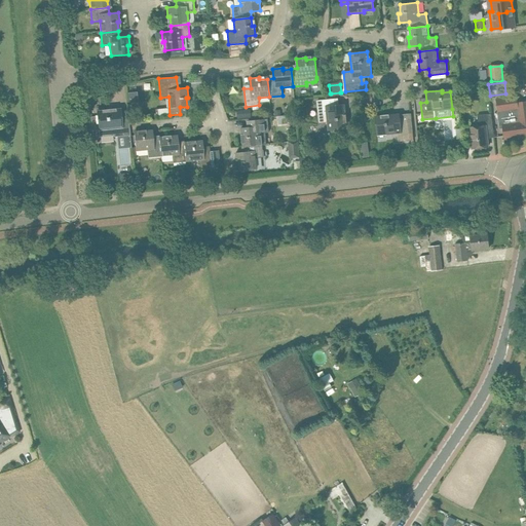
[(130,101),(139,100),(138,91),(129,92),(130,101)]
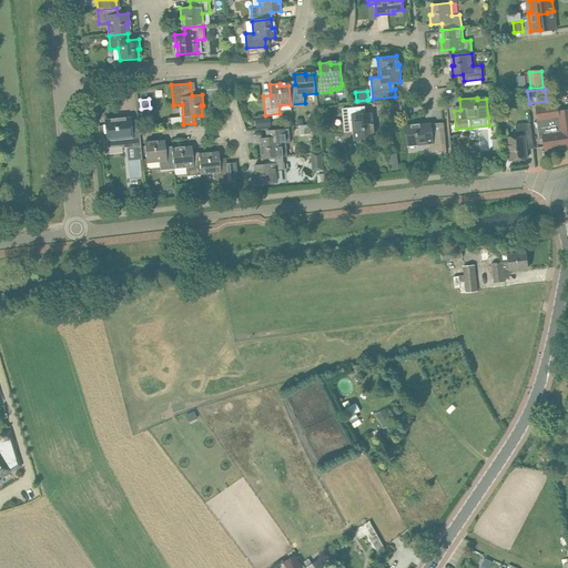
[(558,104),(535,108),(537,122),(538,122),(540,139),(543,139),(545,151),(567,146),(567,109),(559,111),(558,104)]
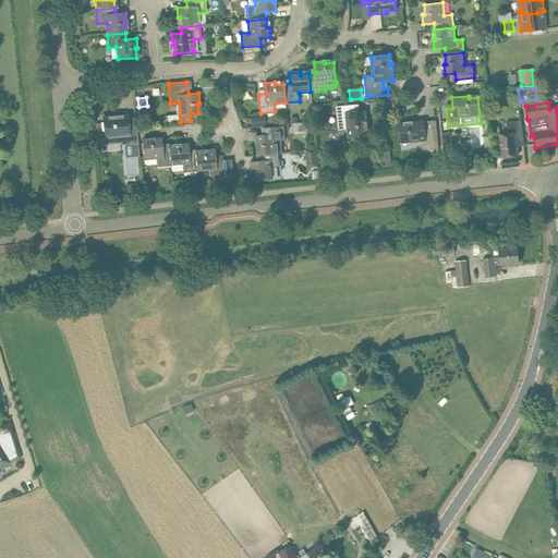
[(366,137),(366,135),(365,128),(367,128),(366,110),(355,111),(354,105),(337,107),(338,121),(346,120),(348,138),(366,137)]
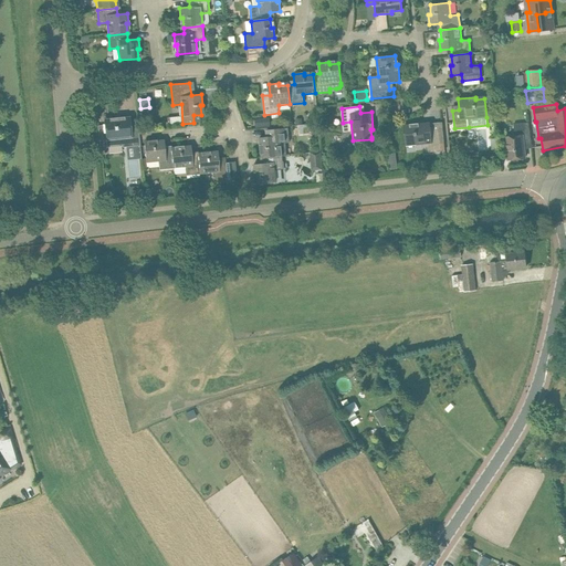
[(105,135),(106,140),(106,147),(123,146),(123,147),(139,145),(138,127),(132,127),(129,116),(113,118),(114,121),(104,122),(104,125),(97,126),(100,142),(100,135),(105,135)]
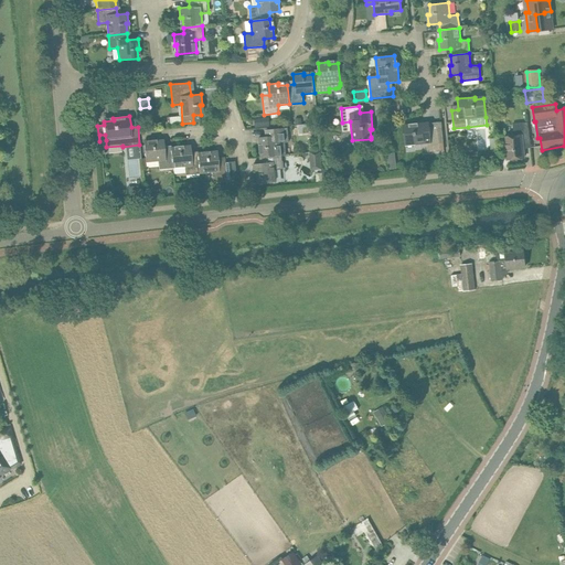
[(254,120),(255,129),(264,128),(263,119),(254,120)]
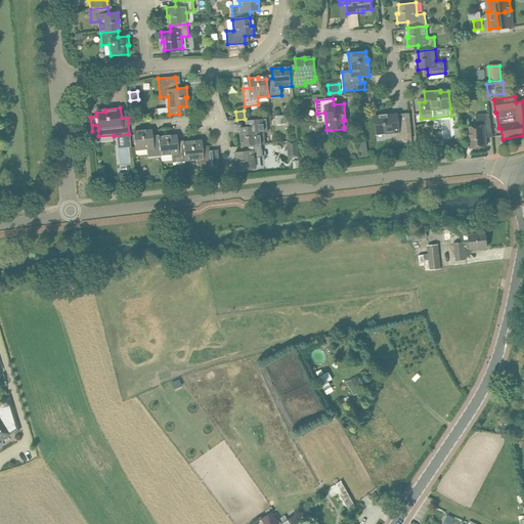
[(383,117),(374,118),(376,135),(393,133),(394,141),(411,139),(410,123),(399,124),(398,114),(383,115),(383,117)]
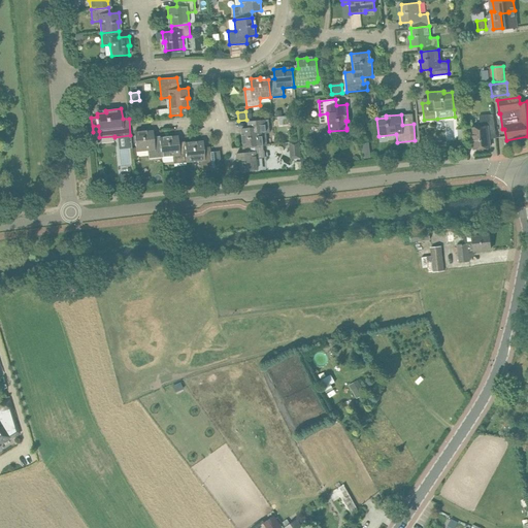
[(488,134),(495,133),(493,114),(484,116),(484,121),(480,122),(480,127),(471,128),(474,150),(490,147),(488,134)]
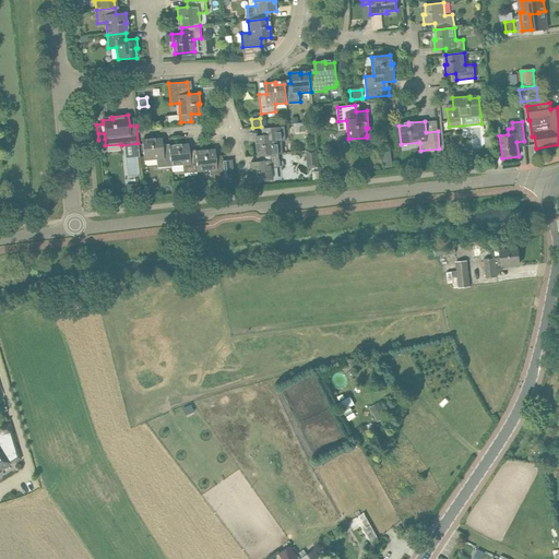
[(259,146),(260,156),(278,154),(283,153),(282,141),(286,141),(285,127),(265,129),(266,135),(256,137),(257,146),(259,146)]
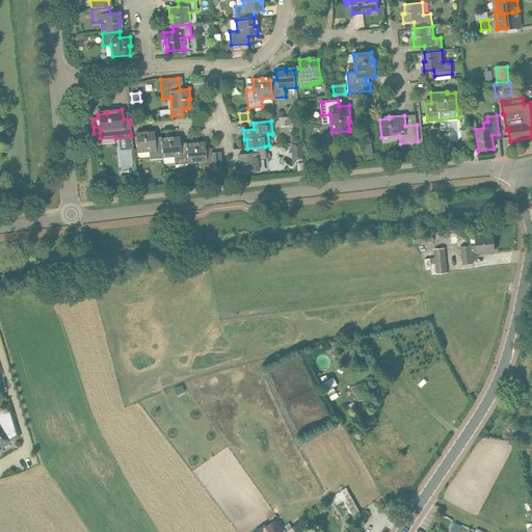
[(162,159),(160,140),(155,141),(154,131),(144,132),(144,134),(135,135),(137,153),(149,152),(150,160),(162,159)]
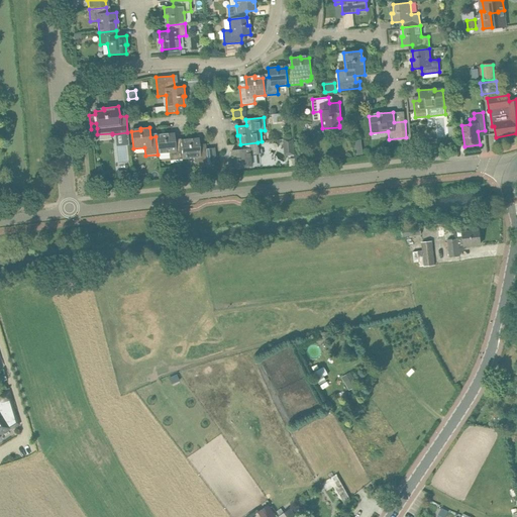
[(165,135),(156,136),(158,154),(170,152),(171,161),(183,160),(181,141),(175,142),(174,132),(165,133),(165,135)]
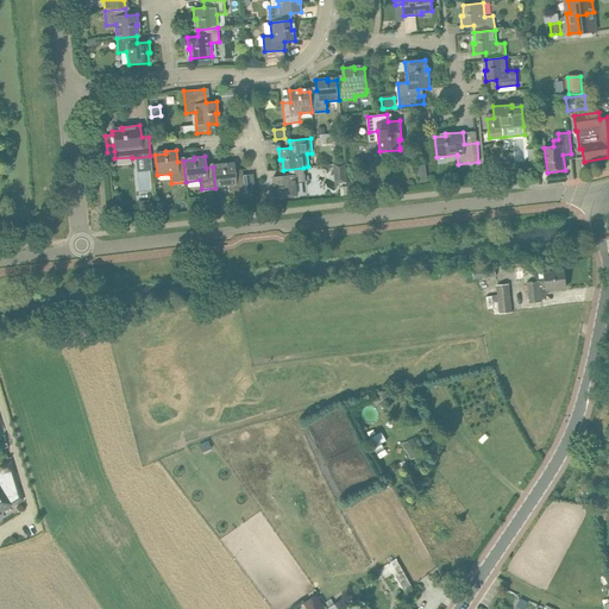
[(224,165),(213,167),(215,188),(228,187),(228,195),(244,193),(243,173),(236,174),(234,162),(223,163),(224,165)]
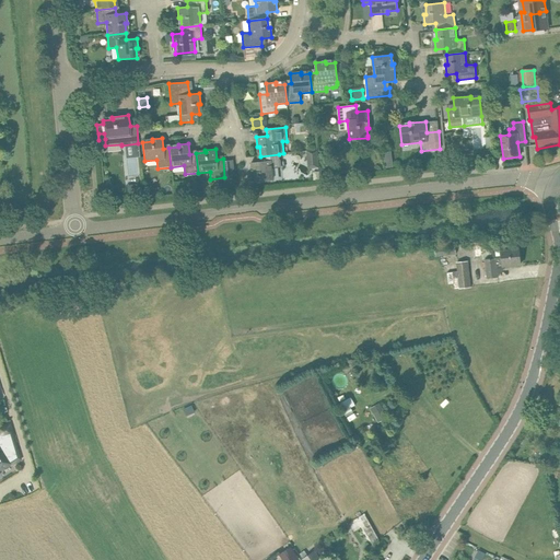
[(319,167),(317,150),(307,151),(310,168),(319,167)]
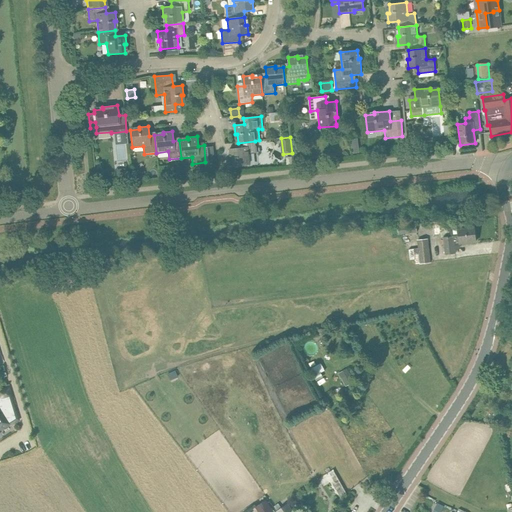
[(359,138),(352,139),(354,153),(361,152),(359,138)]
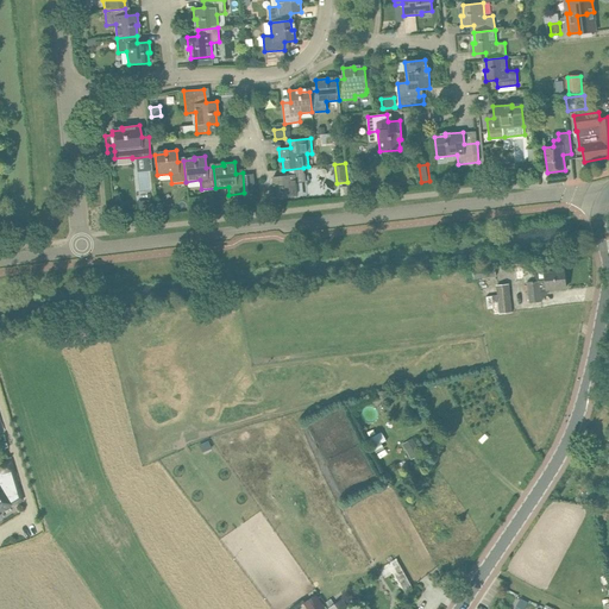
[(303,168),(283,170),(284,176),(272,177),(274,188),(276,188),(277,199),(297,196),(296,183),(305,182),(303,168)]
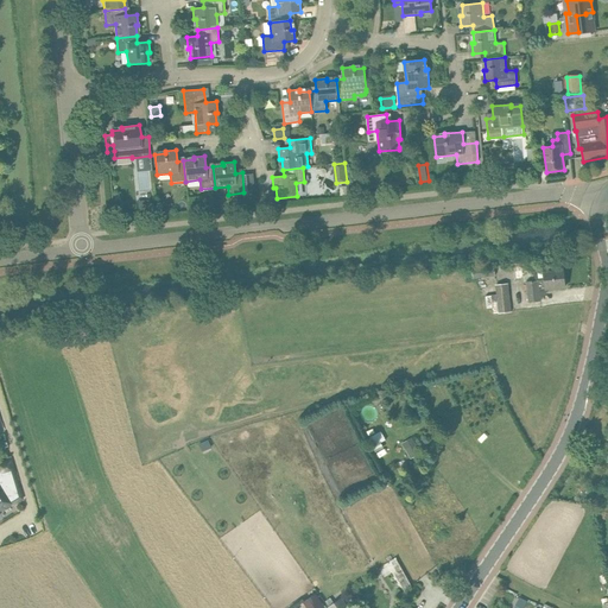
[(135,204),(137,213),(152,210),(152,203),(135,204)]
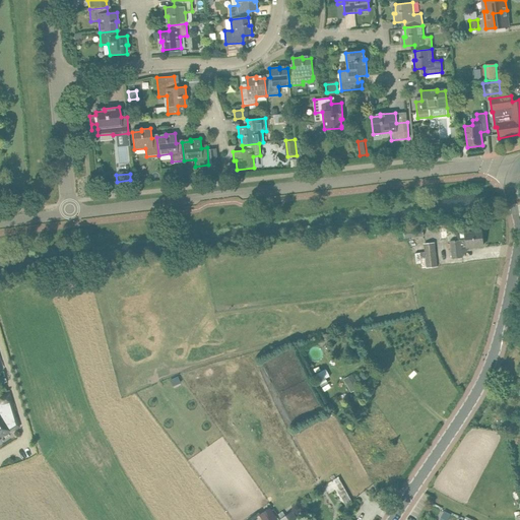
[(440,241),(447,240),(446,228),(438,229),(440,241)]
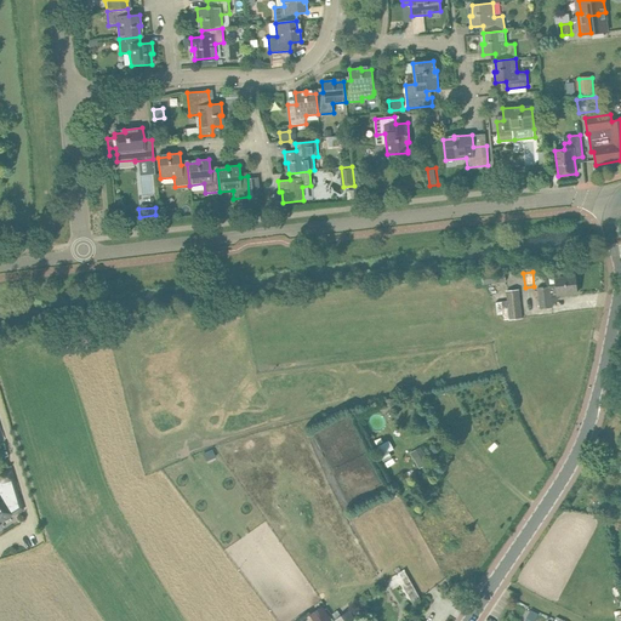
[(537,289),(540,308),(552,307),(551,296),(558,295),(577,294),(575,275),(556,278),(557,286),(537,289)]
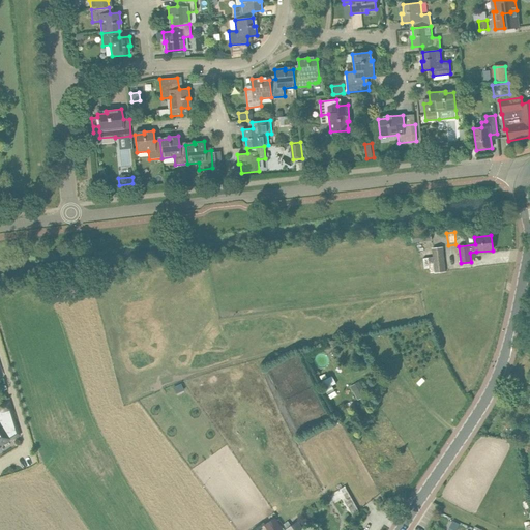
[(443,247),(432,249),(429,249),(431,273),(445,271),(443,247)]
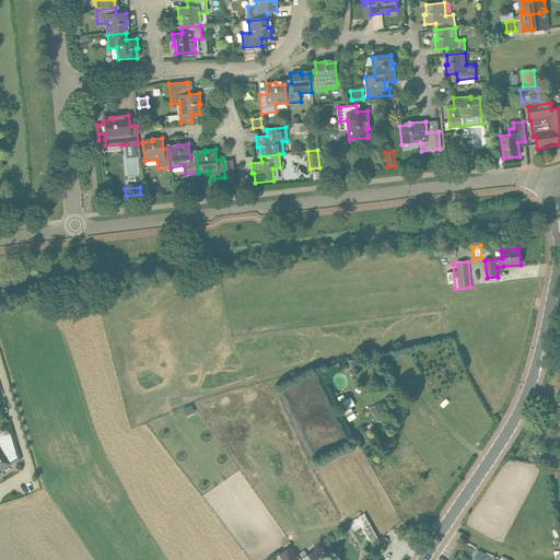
[(373,406),(378,422),(388,419),(383,403),(373,406)]
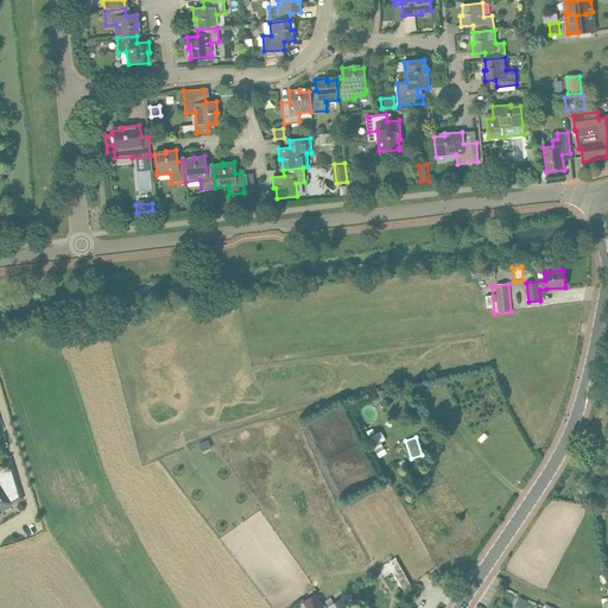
[(0,510),(2,508),(10,504),(11,504),(20,498),(8,462),(0,463),(0,475),(2,482),(0,482),(0,510)]
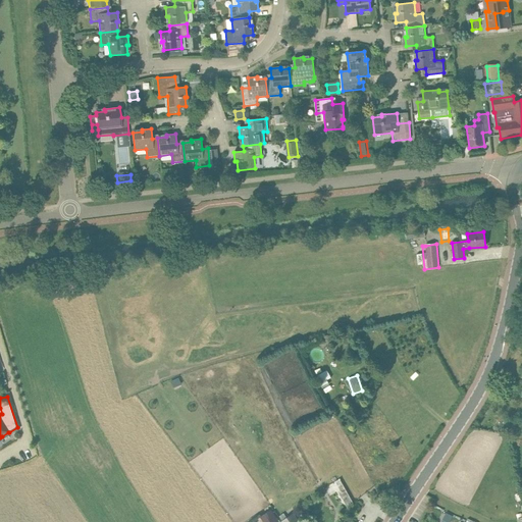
[(340,479),(334,481),(340,491),(338,492),(347,508),(353,503),(340,479)]
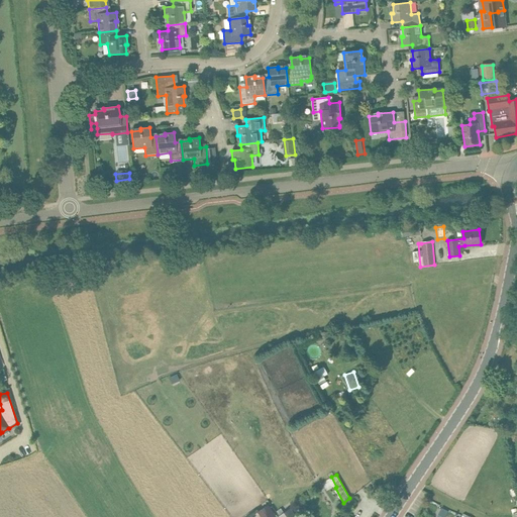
[(446,516),(450,510),(442,507),(437,516),(446,516)]
